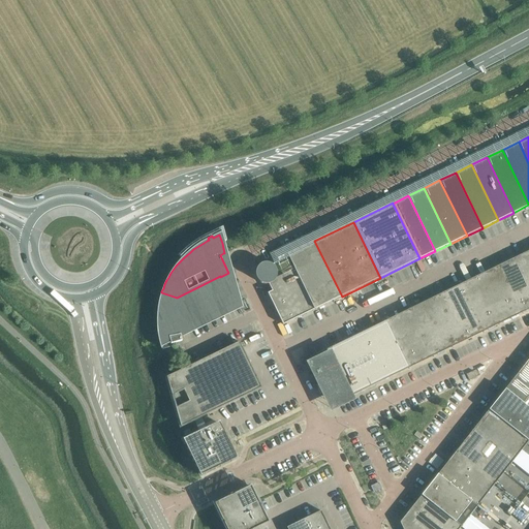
[(278,261),(271,266),(270,265),(269,265),(268,265),(266,265),(265,265),(263,265),(262,265),(261,266),(259,266),(258,267),(258,268),(257,269),(256,270),(256,271),(255,272),(255,274),(255,275),(255,276),(255,277),(256,278),(256,280),(257,281),(258,282),(259,282),(260,283),(261,284),(262,284),(263,285),(265,285),(267,285),(268,285),(271,291),(267,293),(282,325),(342,297),(314,241),(277,259),(278,261)]
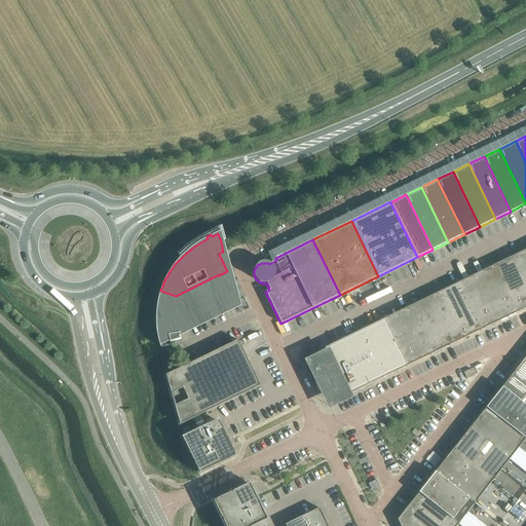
[(525,250),(516,255),(525,276),(525,250)]
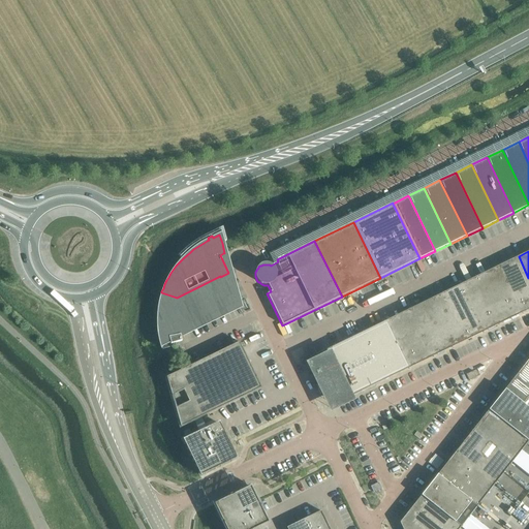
[(495,268),(518,315),(528,310),(528,278),(519,256),(495,268)]
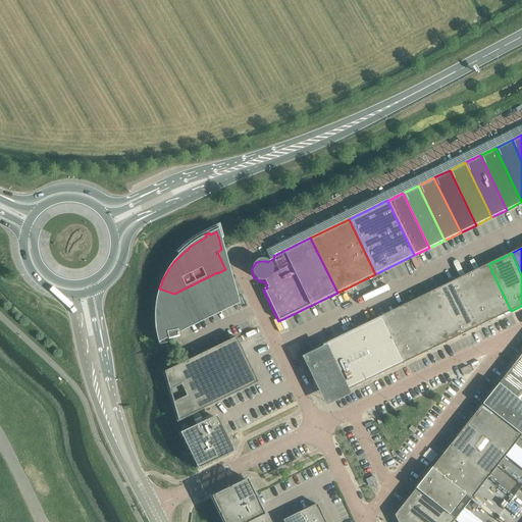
[(469,274),(491,320),(511,311),(488,264),(469,274)]
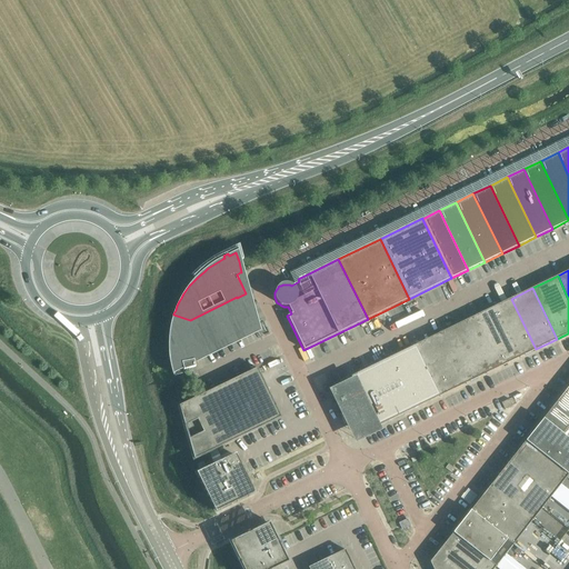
[(172,373),(182,371),(196,367),(193,360),(192,361),(191,357),(252,328),(237,298),(237,297),(190,320),(173,315),(172,318),(171,322),(170,326),(170,331),(169,336),(169,340),(168,345),(168,349),(169,353),(169,357),(170,361),(170,366),(171,369),(172,371),(172,373)]
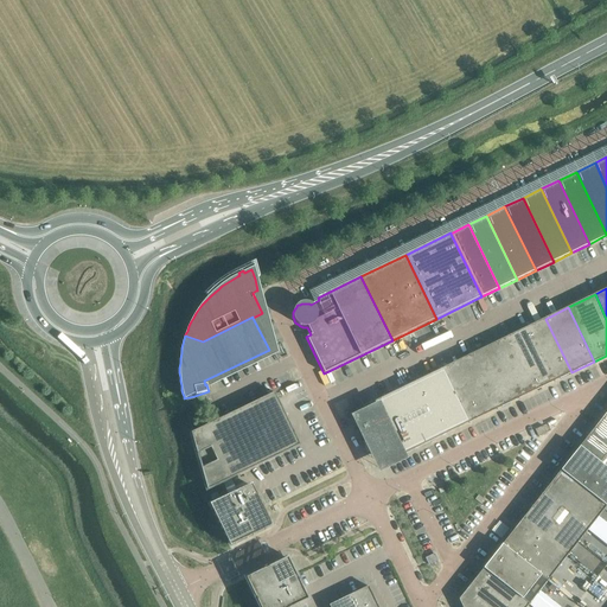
[(572,372),(545,319),(528,327),(554,382),(572,372)]
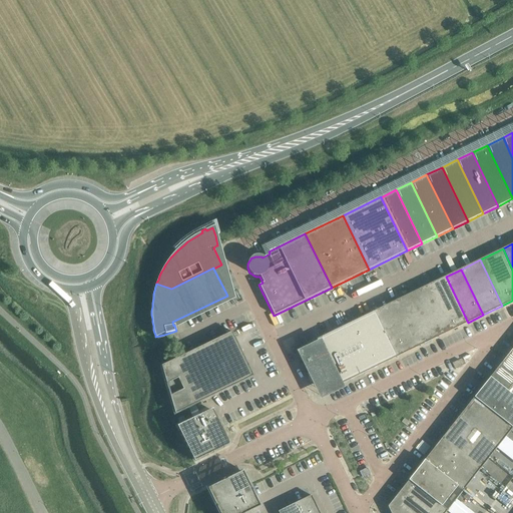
[(431,284),(453,330),(468,323),(446,277),(431,284)]
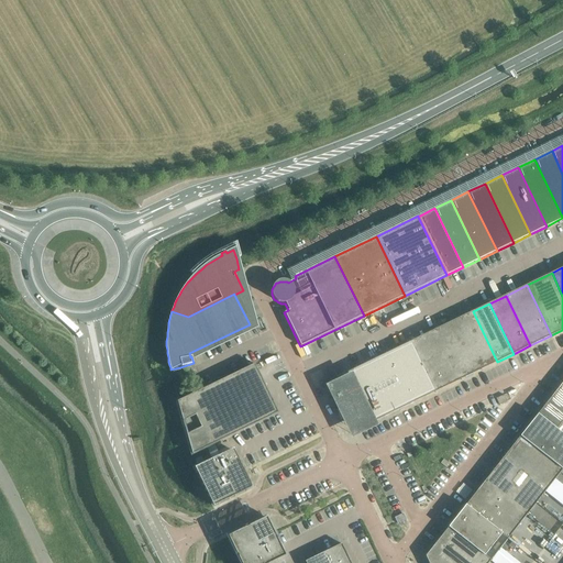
[(473,311),(435,330),(460,381),(497,362),(473,311)]
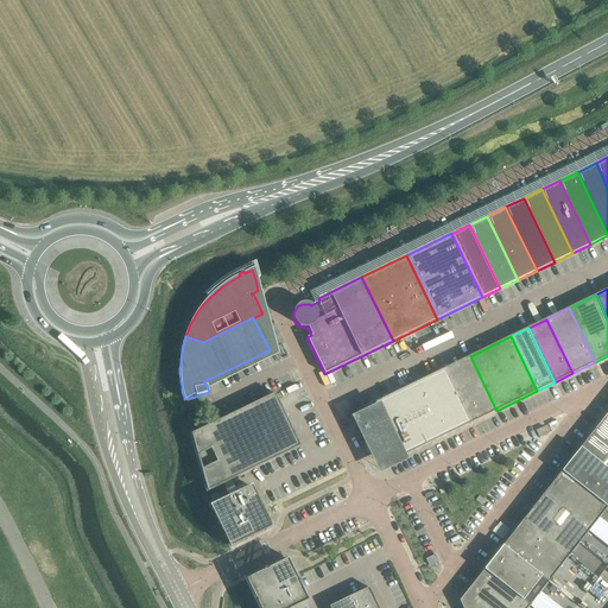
[(496,411),(470,356),(456,362),(483,417),(496,411)]
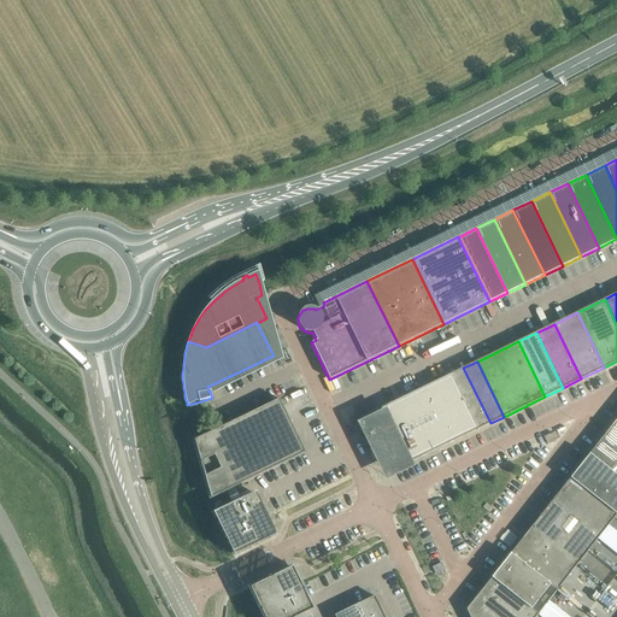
[(491,423),(463,368),(450,375),(476,430),(491,423)]
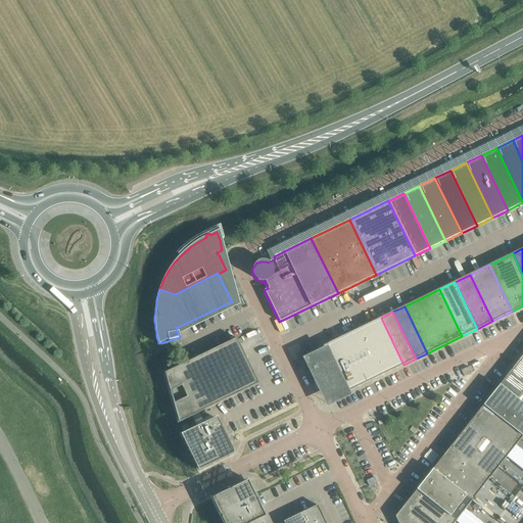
[(403,365),(381,318),(314,350),(320,364),(312,368),(324,393),(333,389),(337,397),(403,365)]
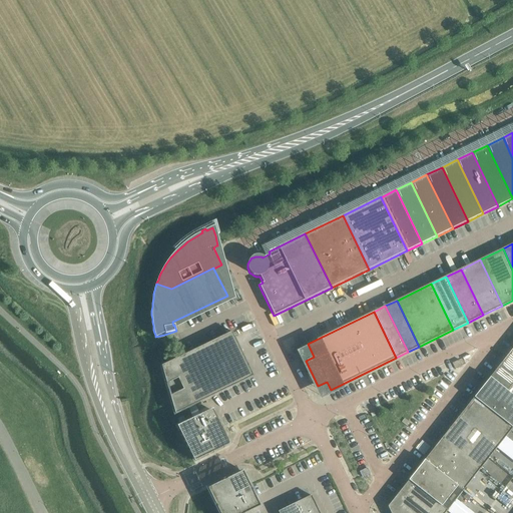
[(253,377),(232,333),(231,332),(188,353),(161,367),(175,415),(253,377)]
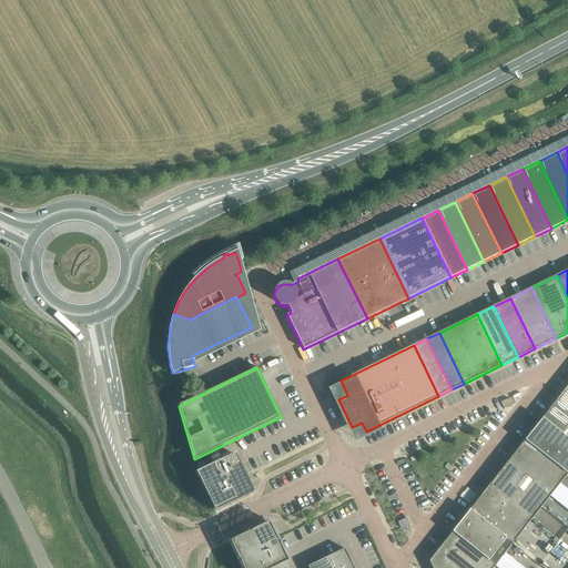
[(567,422),(567,397),(563,393),(550,408),(567,422)]
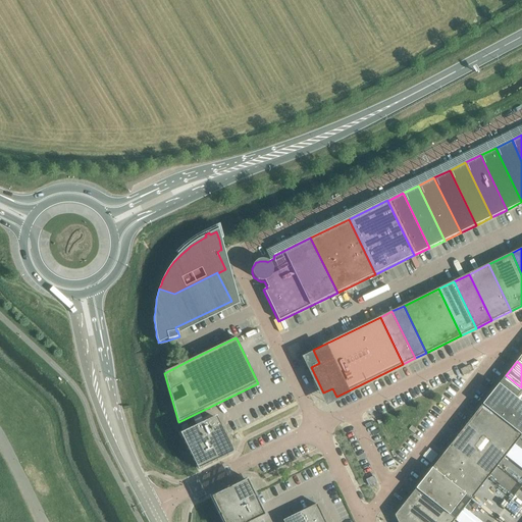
[(460,370),(463,376),(470,372),(467,366),(460,370)]
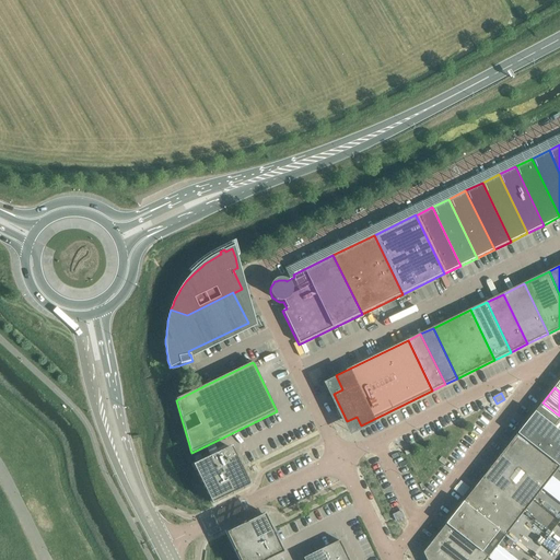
[(559,416),(543,403),(534,413),(559,433),(559,416)]
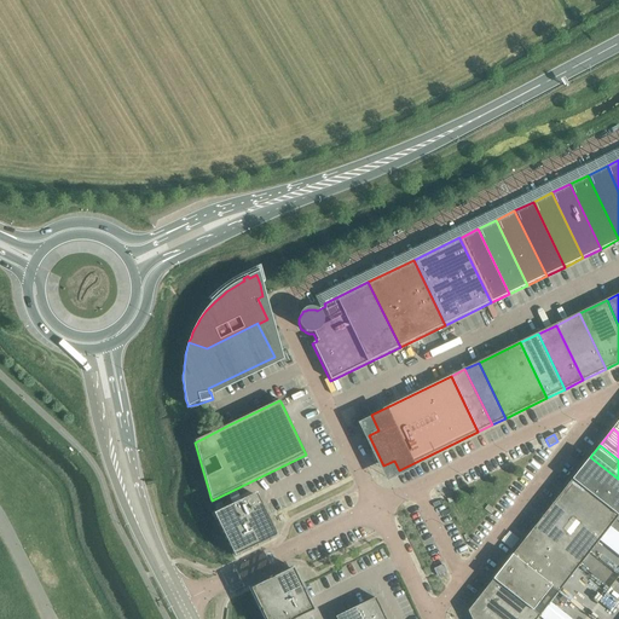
[(618,498),(618,479),(590,457),(580,468),(618,498)]
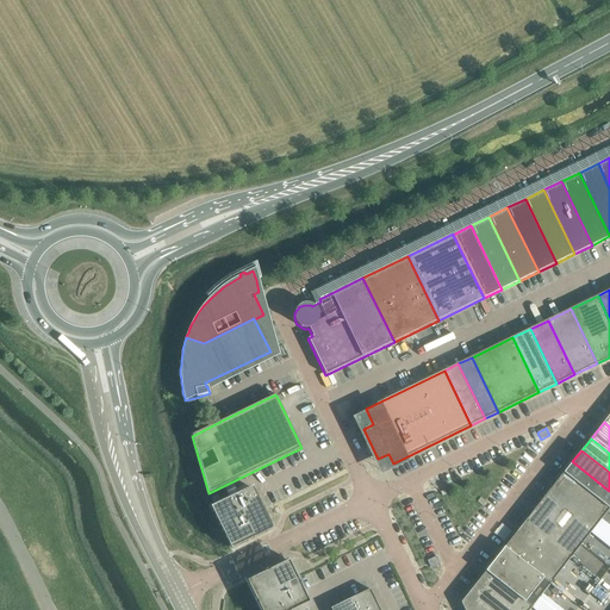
[(609,491),(572,461),(564,473),(609,510),(609,508),(609,491)]
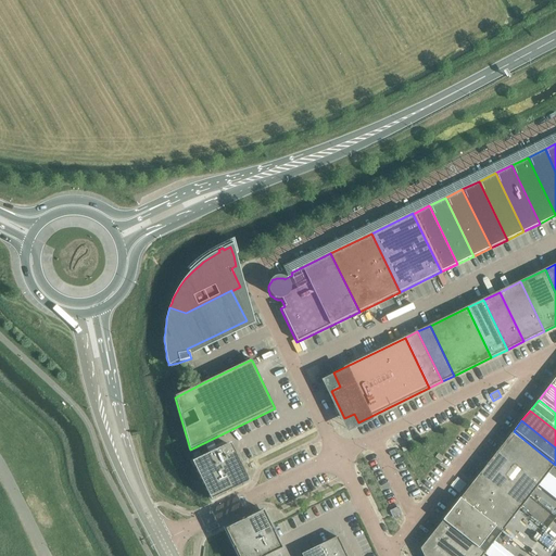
[(546,476),(555,465),(514,431),(505,442),(546,476)]
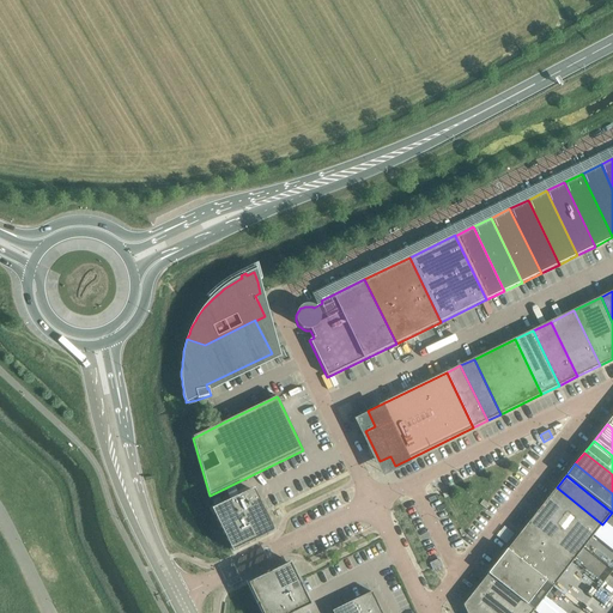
[(593,536),(602,525),(557,487),(547,499),(593,536)]
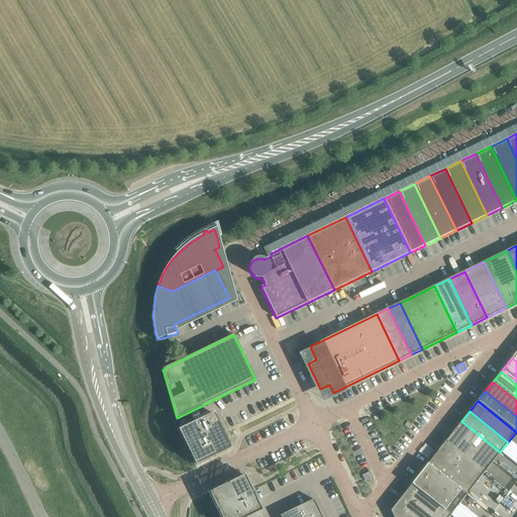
[(196,466),(231,448),(214,413),(179,430),(196,466)]
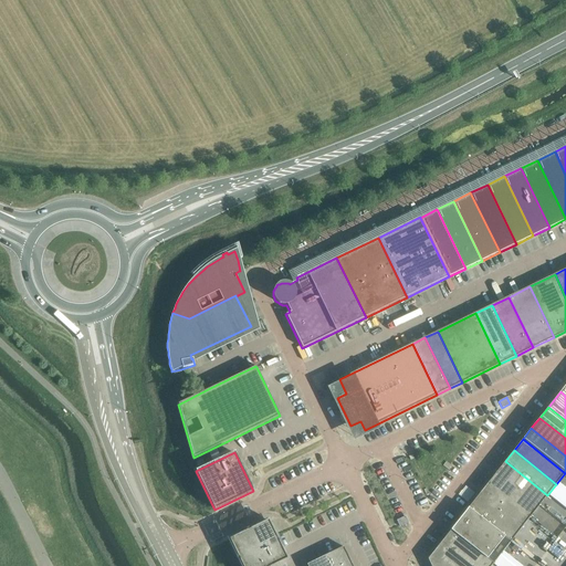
[(547,495),(505,461),(496,472),(538,506),(547,495)]
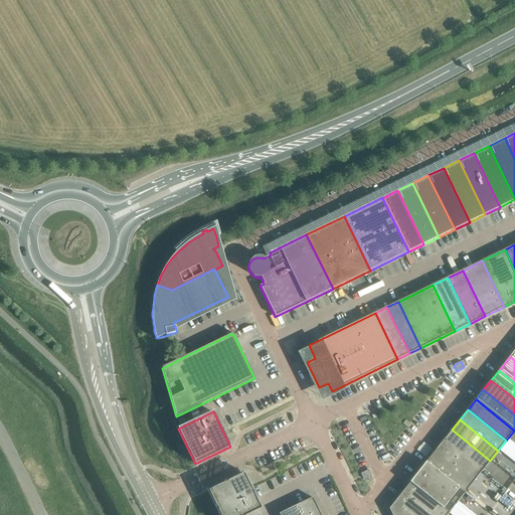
[(483,471),(490,461),(452,430),(444,440),(483,471)]
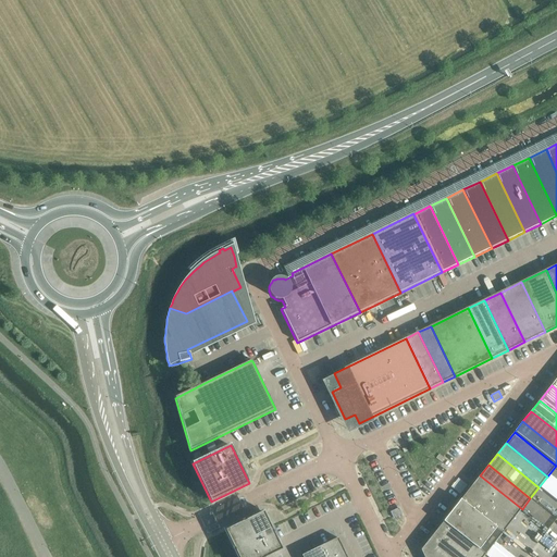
[(480,475),(472,486),(514,519),(522,509),(480,475)]
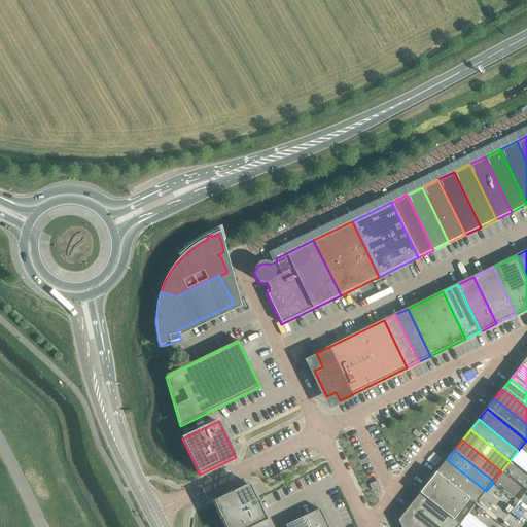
[(475,505),(486,491),(447,460),(435,473),(475,505)]
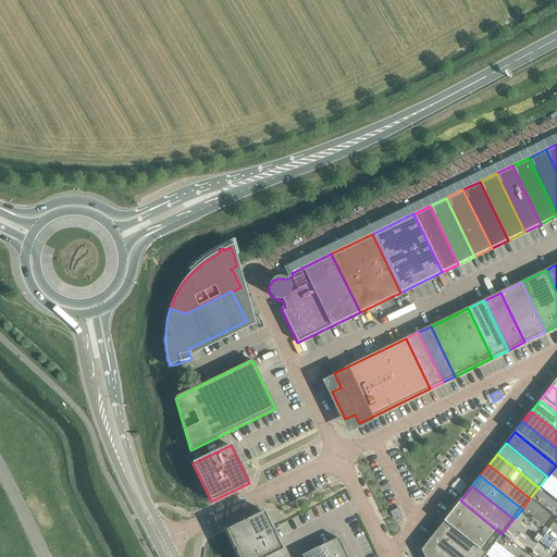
[(460,500),(443,522),(485,555),(502,534),(460,500)]
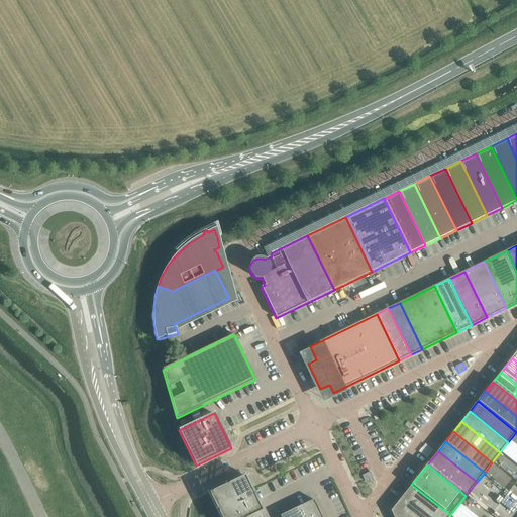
[(363,476),(363,477),(365,480),(365,481),(366,481),(373,478),(370,472),(363,476)]
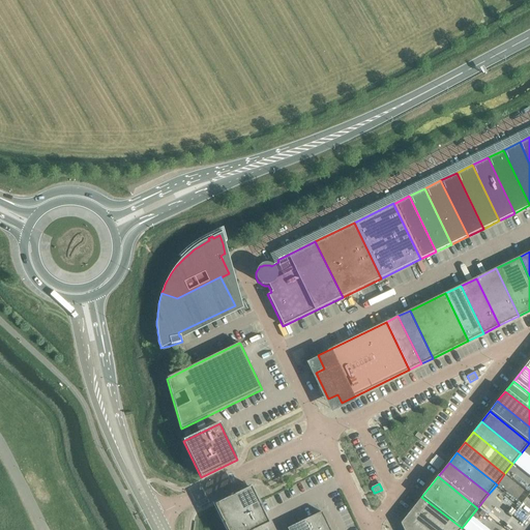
[(257,529),(269,525),(264,516),(251,488),(214,505),(226,529),(257,529)]
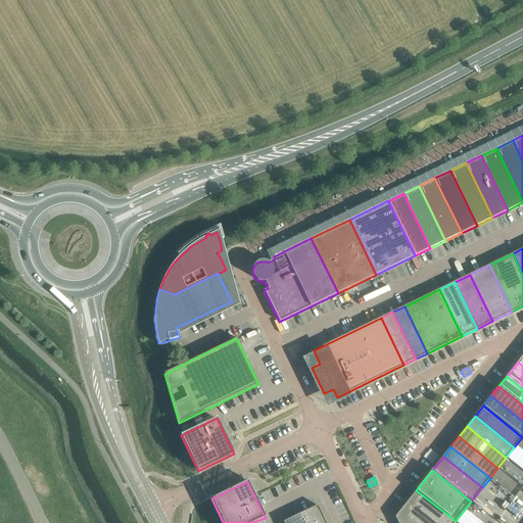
[(436,522),(454,522),(456,521),(416,490),(408,501),(436,522)]
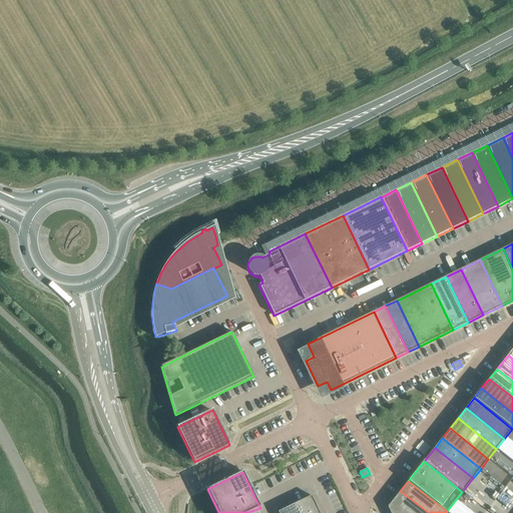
[(390,504),(401,512),(428,512),(400,491),(390,504)]
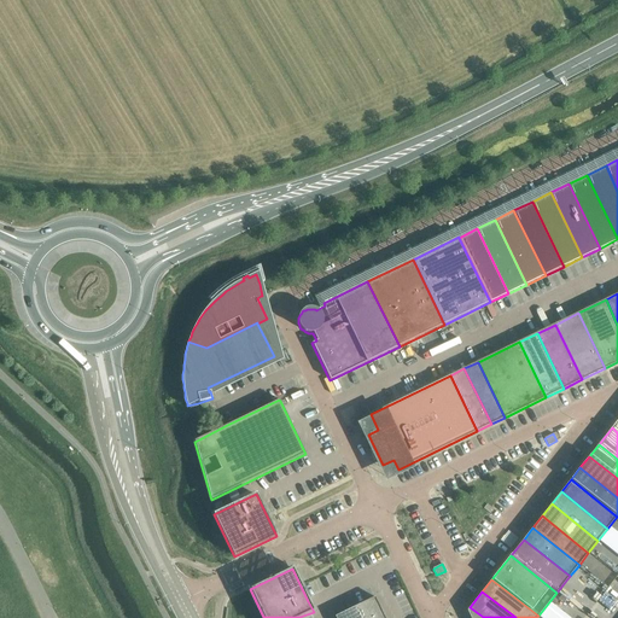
[(374,598),(355,607),(360,617),(367,617),(382,612),(374,598)]
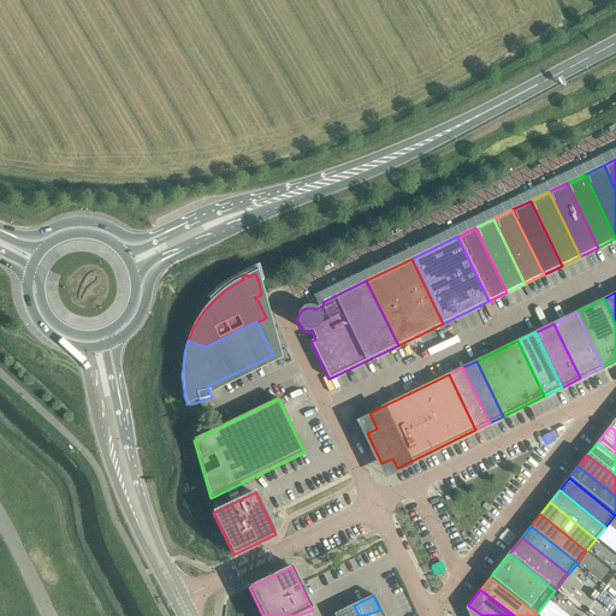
[(333,615),(359,615),(354,605),(333,615)]
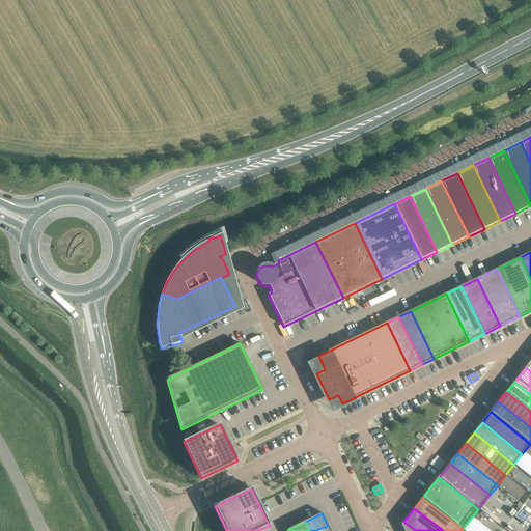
[(415,530),(403,522),(400,525),(403,530),(415,530)]
